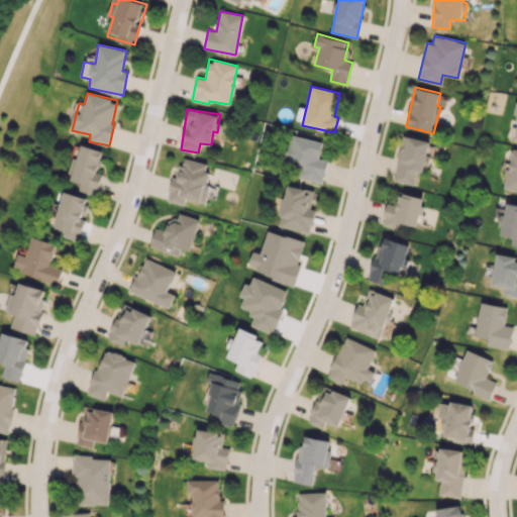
[(323,183),(327,161),(319,159),(322,141),(289,134),(283,165),(297,168),(295,177),(323,183)]
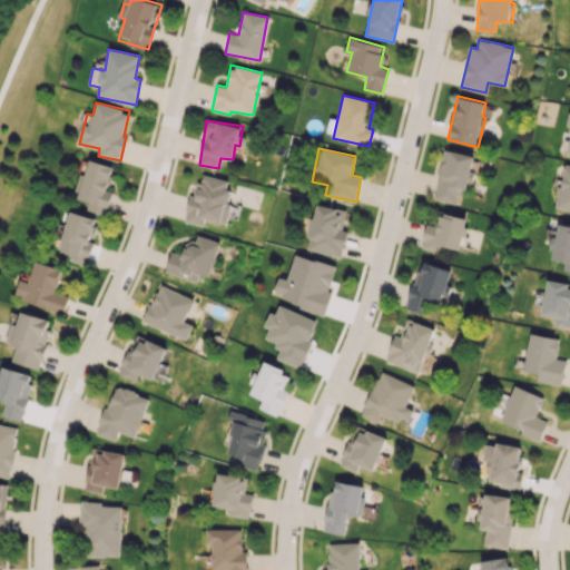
[(471,172),(474,155),(449,150),(446,164),(441,163),(433,198),(455,203),(459,189),(469,190),(472,172),(471,172)]
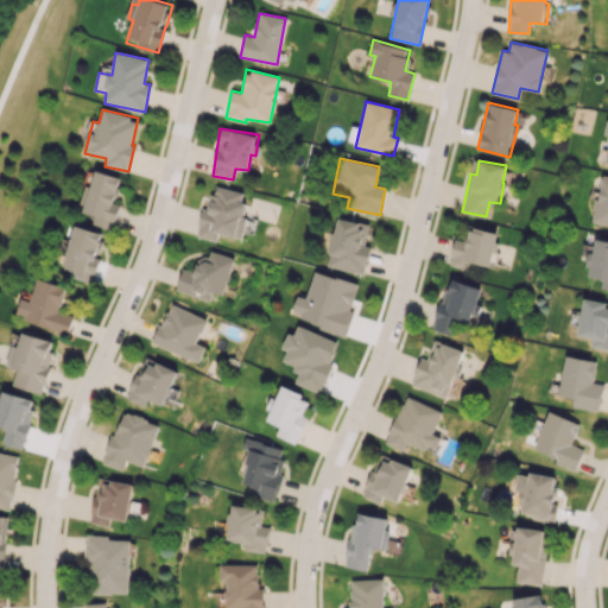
[(122,177),(96,169),(83,211),(95,215),(93,223),(113,229),(120,204),(114,202),(122,177)]
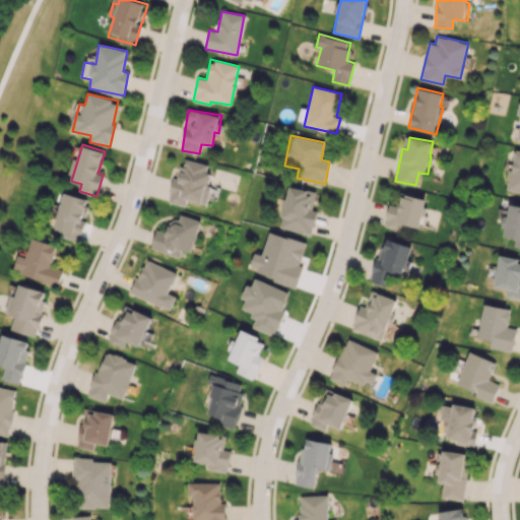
[(519,150),(514,150),(507,190),(519,192),(519,150)]
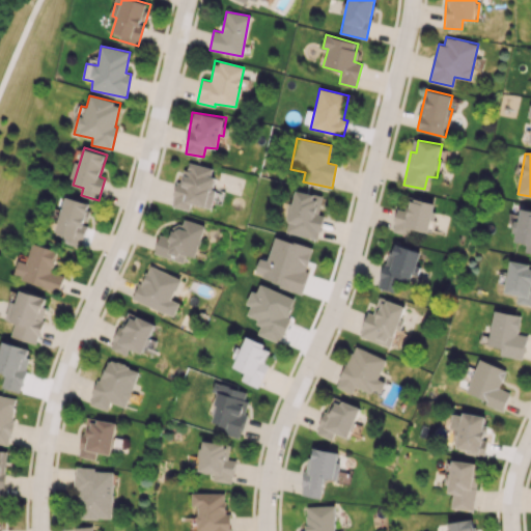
[(215,169),(188,162),(183,183),(177,180),(171,205),(190,211),(191,203),(211,207),(216,190),(211,188),(215,169)]
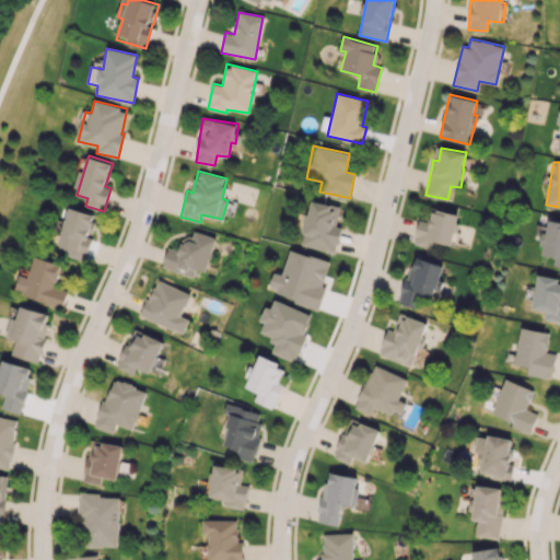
[(302,245),(336,253),(341,226),(336,225),(340,207),(312,200),(302,245)]
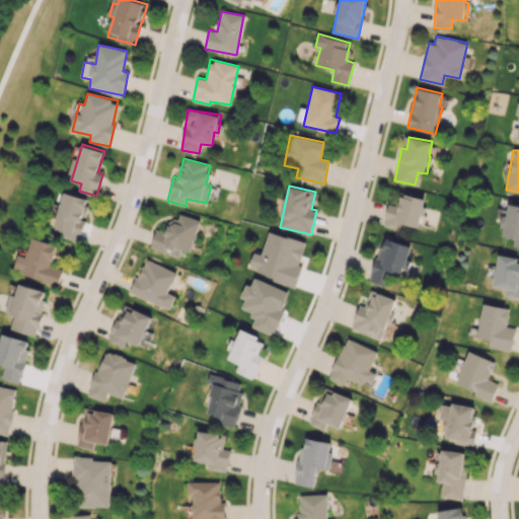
[(89,199),(64,192),(53,232),(79,239),(85,218),(84,218),(89,199)]
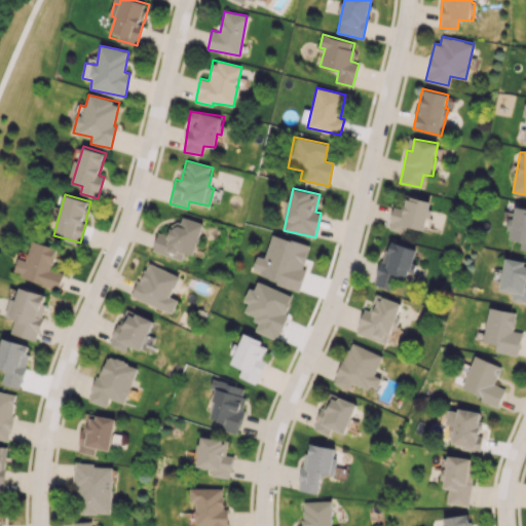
[(425,230),(431,200),(406,195),(404,205),(393,203),(389,229),(405,232),(406,227),(425,230)]
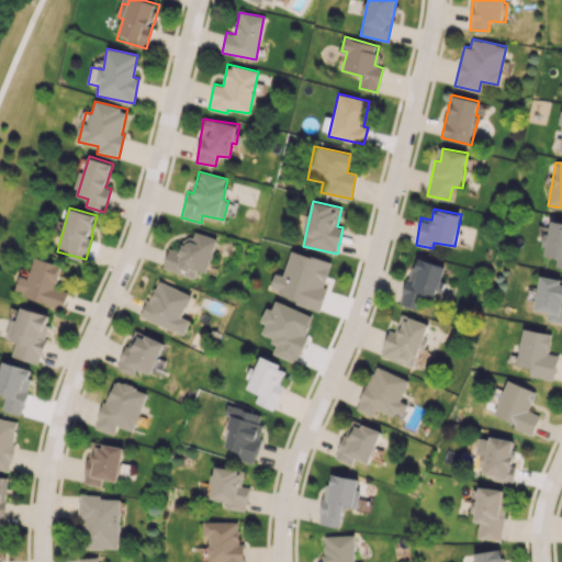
[(555,267),(561,268),(561,223),(550,222),(544,256),(557,258),(555,267)]
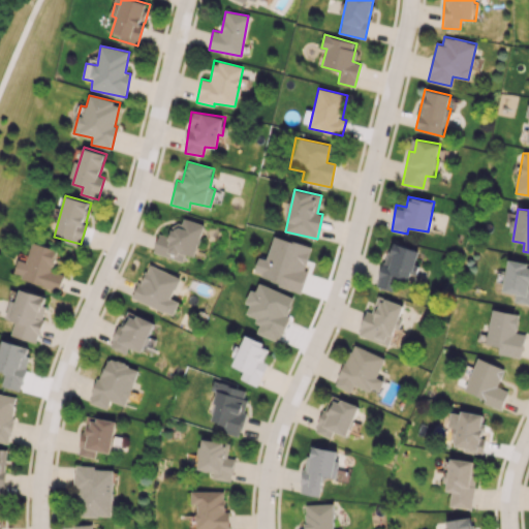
[(205,224),(184,218),(181,225),(174,222),(168,237),(159,234),(153,252),(183,261),(185,254),(194,257),(205,224)]
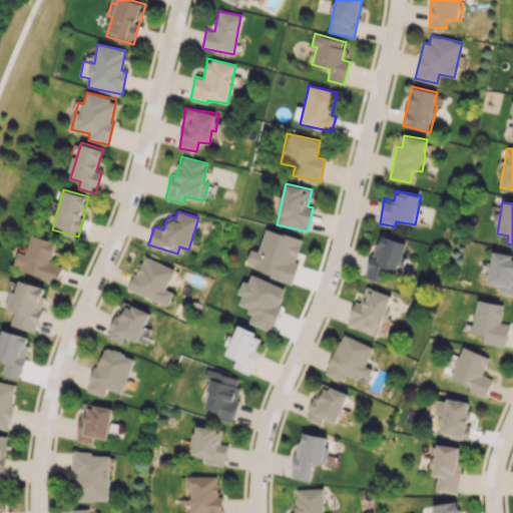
[(292,281),(303,238),(265,228),(253,272),(292,281)]
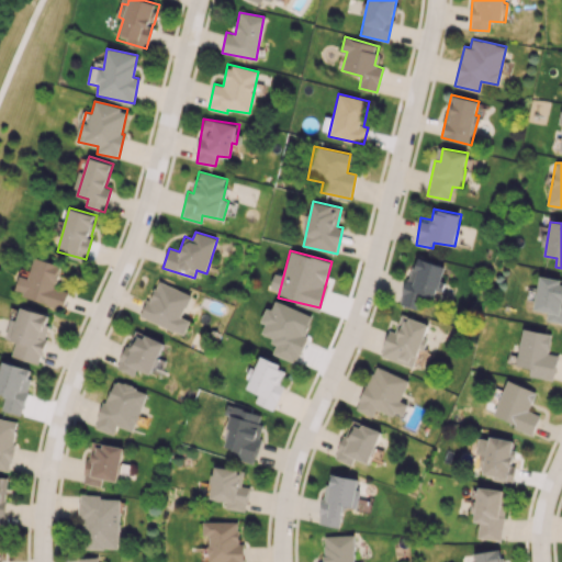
[(29,278),(19,276),(13,294),(63,307),(67,291),(55,288),(60,265),(34,257),(29,278)]
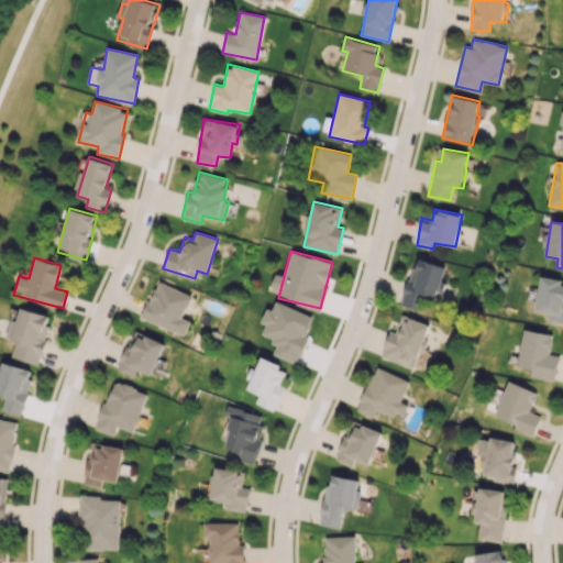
[(445,267),(417,257),(400,305),(420,311),(424,297),(434,300),(445,267)]
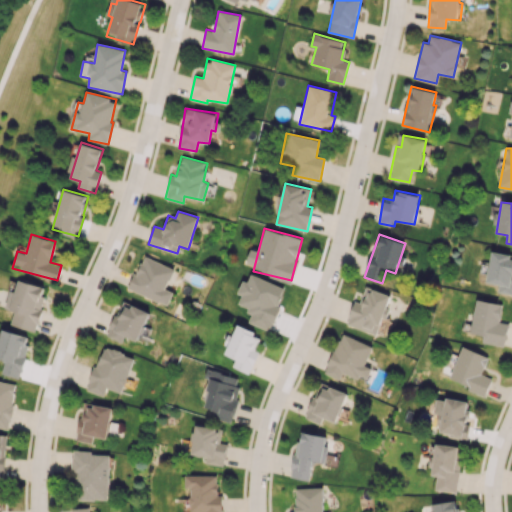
[(498,284),(497,292),(511,294),(511,254),(492,251),(486,282),(498,284)]
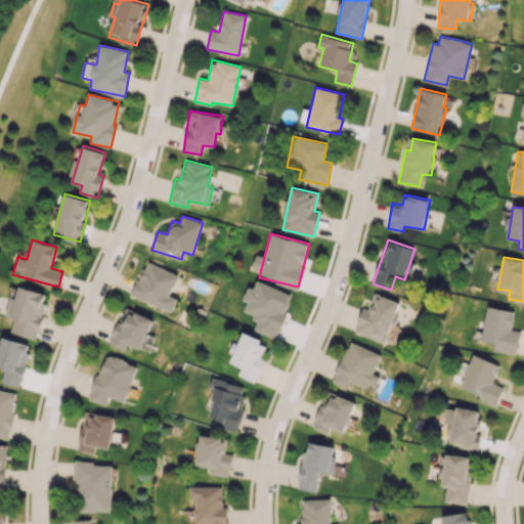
[(178,274),(146,261),(132,296),(172,312),(177,298),(170,295),(178,274)]
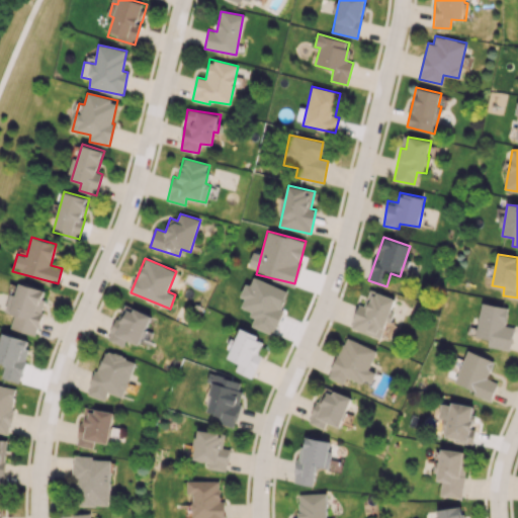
[(10,328),(34,335),(48,290),(19,282),(15,297),(10,295),(5,312),(14,315),(10,328)]
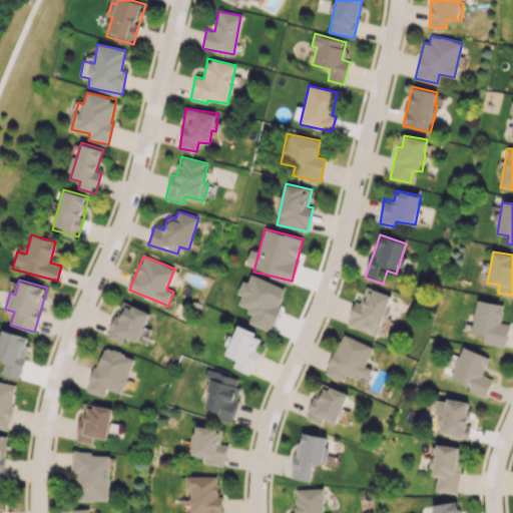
[(347,326),(377,336),(383,319),(385,319),(392,297),(366,288),(361,303),(355,301),(347,326)]
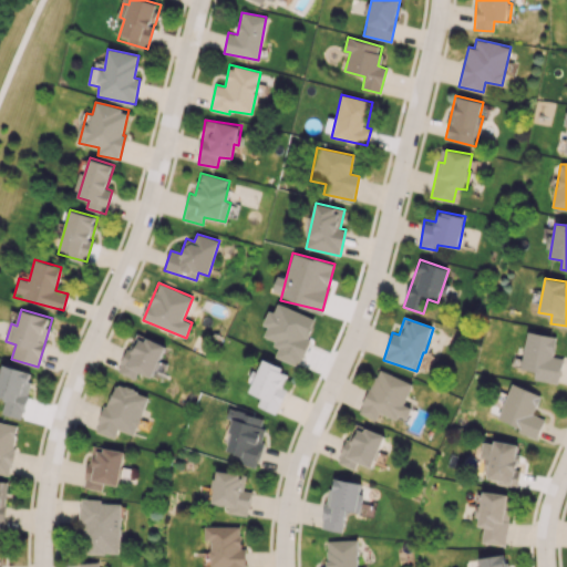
[(563,358),(553,357),(556,337),(527,331),(521,369),(535,371),(534,379),(558,383),(563,358)]
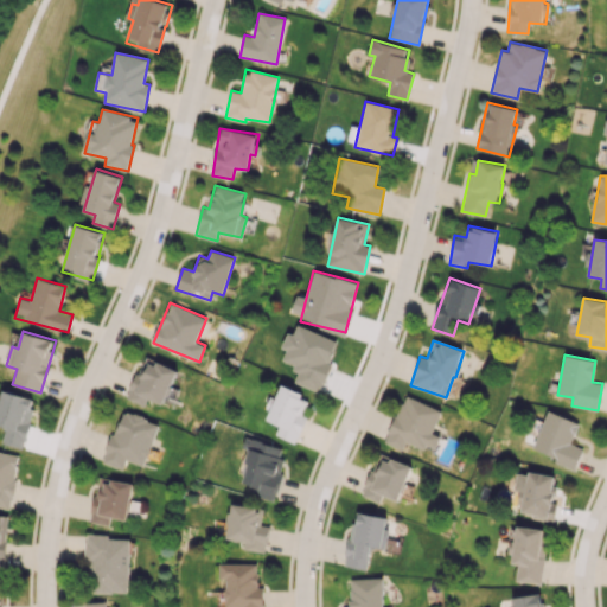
[(145,406),(148,398),(163,404),(178,369),(145,356),(127,398),(145,406)]
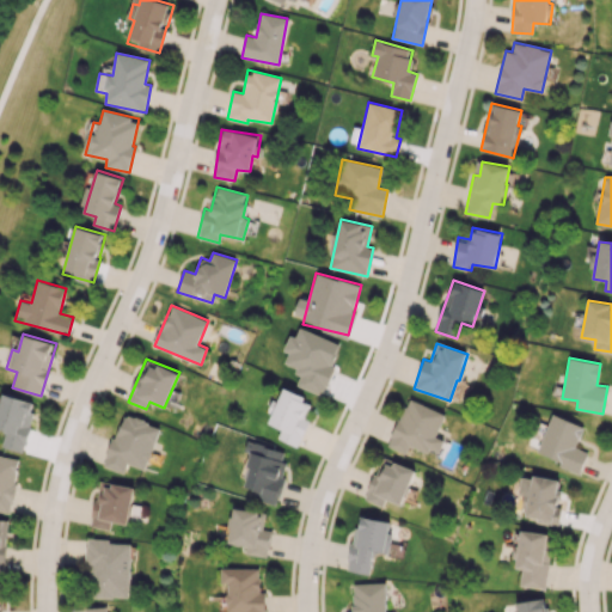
[(310,420),(304,417),(311,401),(283,389),(269,423),(282,428),(277,438),(298,446),(310,420)]
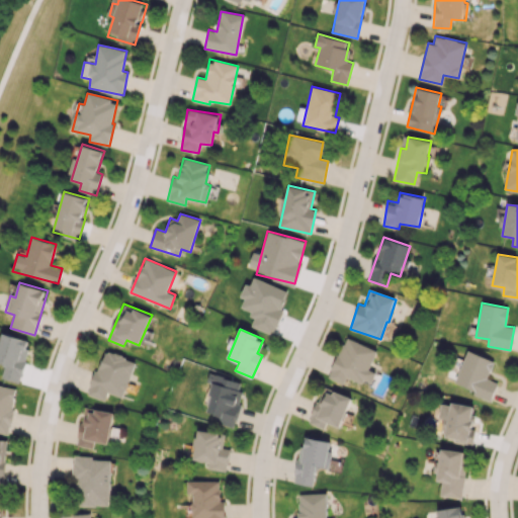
[(20,382),(30,340),(1,333),(0,339),(0,363),(5,364),(2,378),(20,382)]
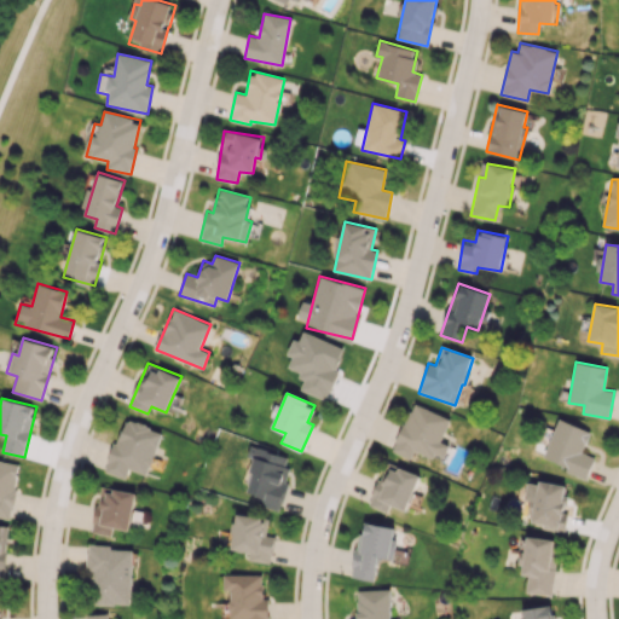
[(450,418),(412,403),(392,451),(410,458),(415,449),(443,461),(450,445),(440,441),(450,418)]
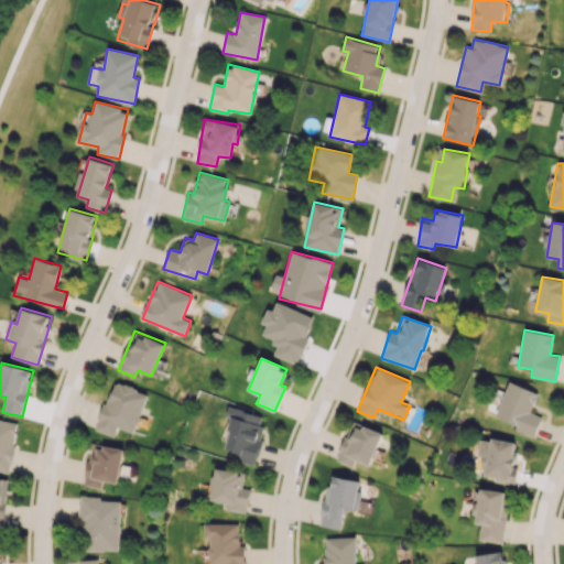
[(97,430),(115,436),(117,427),(134,433),(148,392),(112,381),(97,430)]
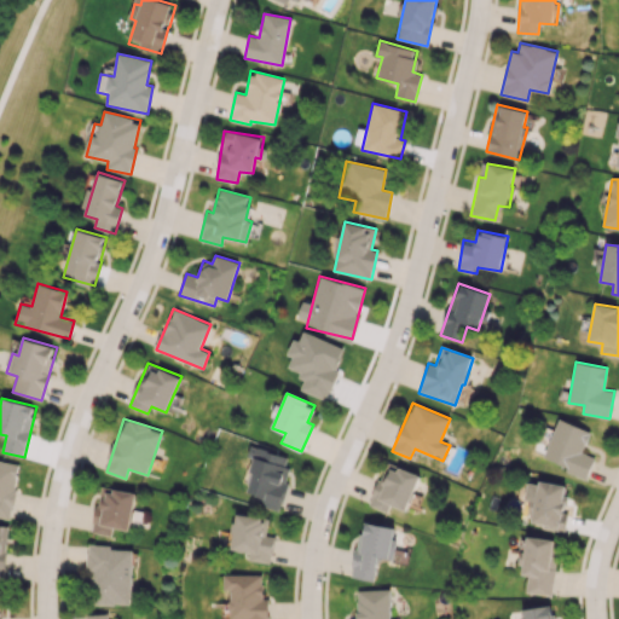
[(590,431),(559,418),(543,457),(567,467),(566,472),(585,480),(595,457),(582,452),(590,431)]
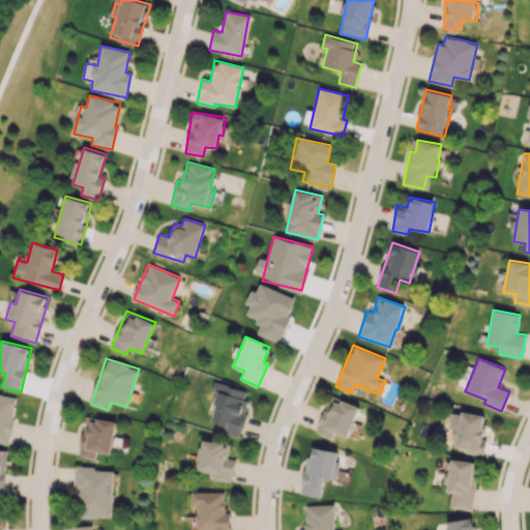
[(246,389),(218,383),(209,420),(222,423),(219,433),(240,437),(248,401),(244,400),(246,389)]
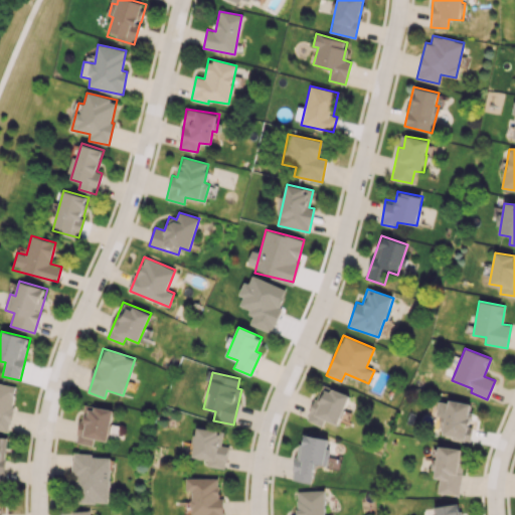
[(0,430),(9,432),(17,386),(0,382),(0,430)]
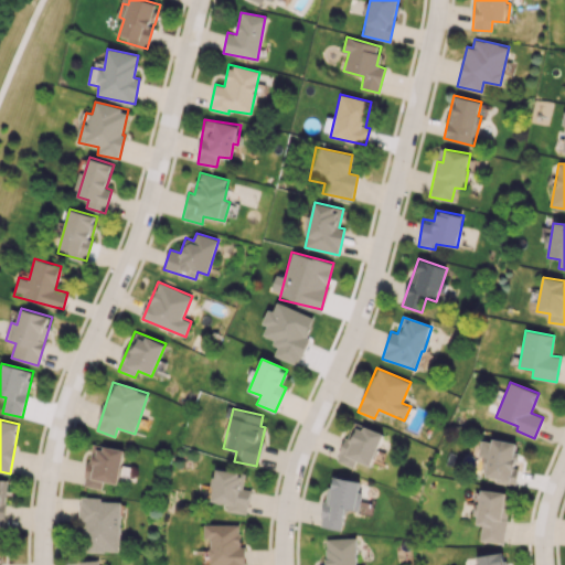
[(370,466),(384,435),(353,420),(336,460),(353,468),(356,460),(370,466)]
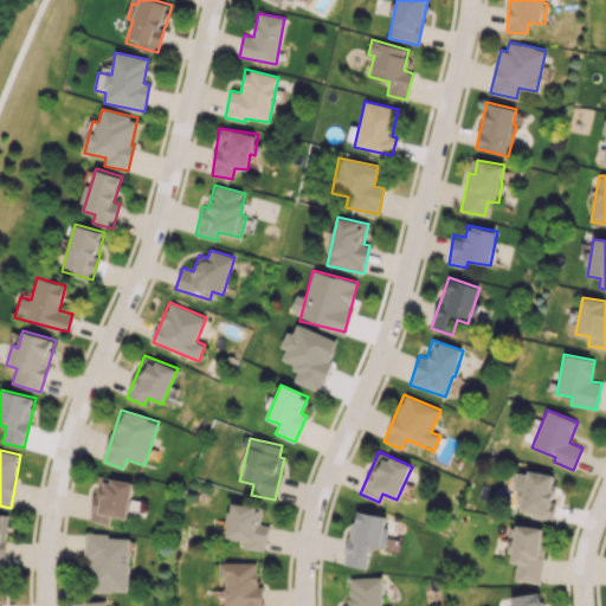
[(553,520),(556,501),(552,500),(556,476),(528,470),(520,513),(553,520)]
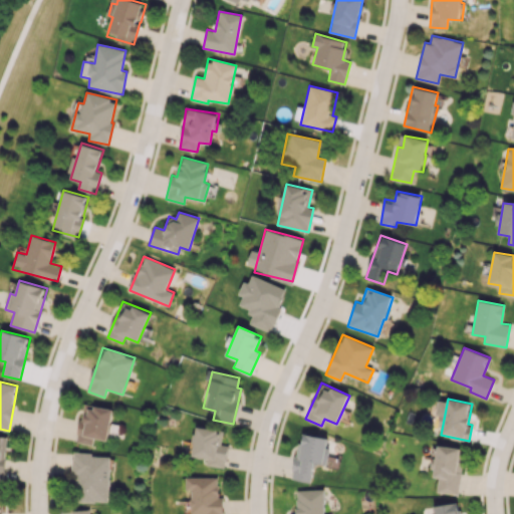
[(75,442),(92,445),(93,438),(107,441),(113,409),(83,404),(75,442)]
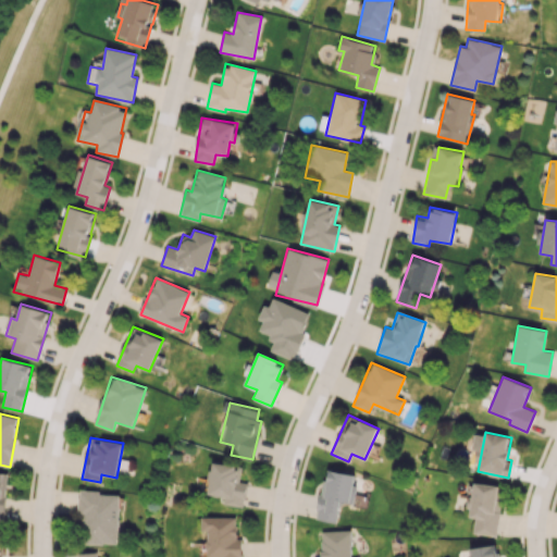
[(244,507),(248,483),(239,481),(242,467),(213,461),(208,494),(224,497),(223,504),(244,507)]
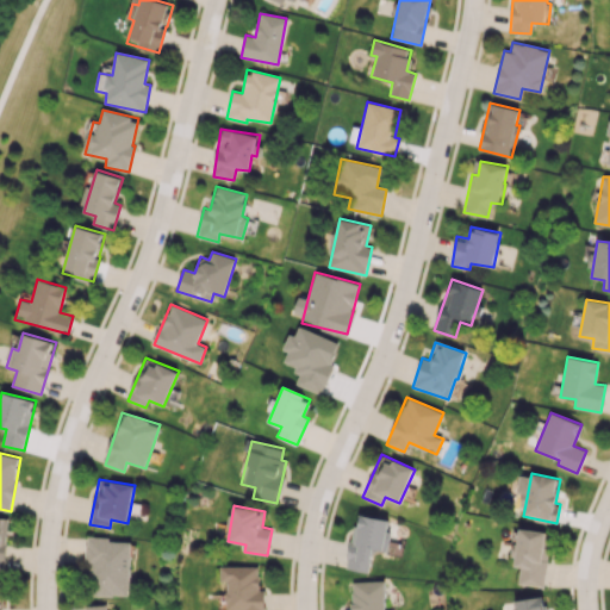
[(369,572),(373,548),(386,551),(390,531),(387,530),(390,520),(356,514),(347,568),(369,572)]
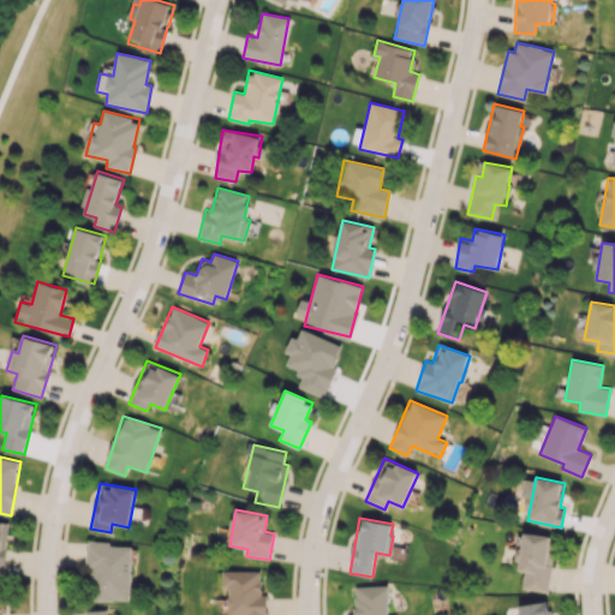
[(518,571),(525,571),(523,587),(548,591),(556,537),(524,532),(518,571)]
